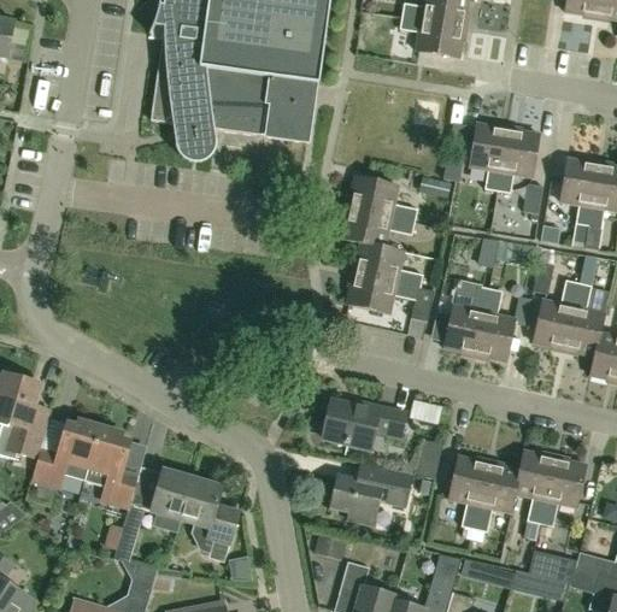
[(160,1),(158,0),(157,11),(153,22),(148,31),(151,31),(154,24),(163,25),(151,118),(172,122),(176,143),(178,152),(186,158),(194,160),(203,159),(210,154),(211,153),(215,147),(215,137),(213,128),(306,140),(316,82),(317,82),(329,0),(282,0),(278,33),(186,22),(188,0),(166,0),(166,4),(163,4),(160,3),(160,1)]
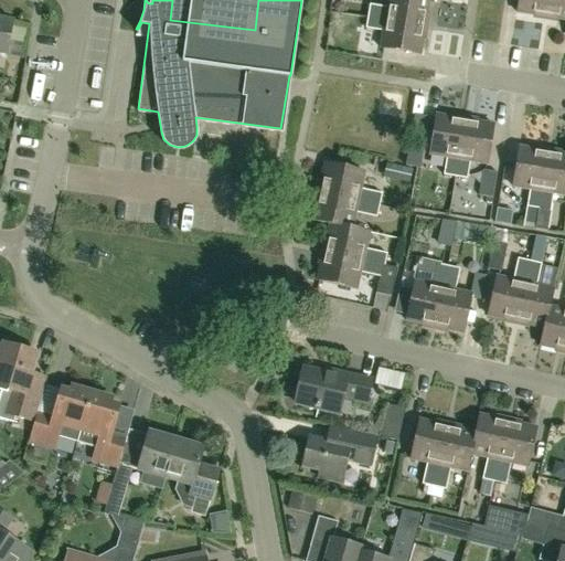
[(149,0),(149,3),(152,3),(152,0),(172,0),(170,20),(255,30),(258,0),(149,0)]
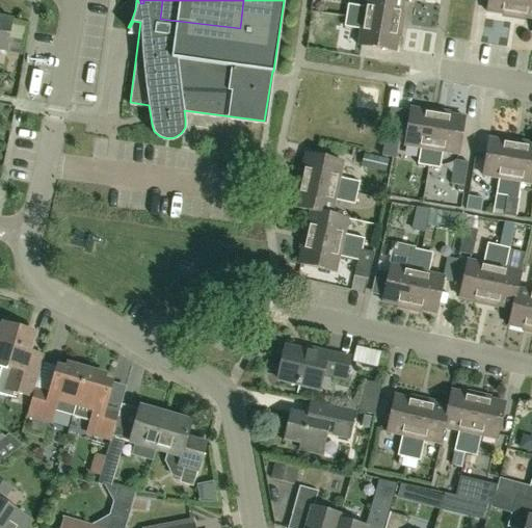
[(364,0),(363,4),(346,1),(345,12),(398,22),(401,0),(364,0)]
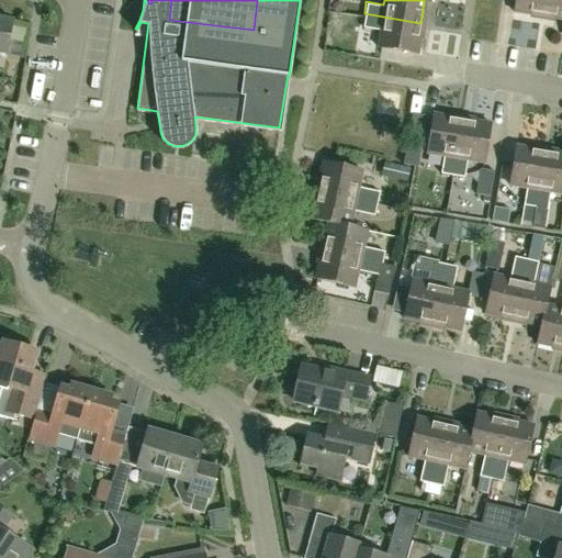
[(541,13),(542,0),(514,0),(513,9),(541,13)]
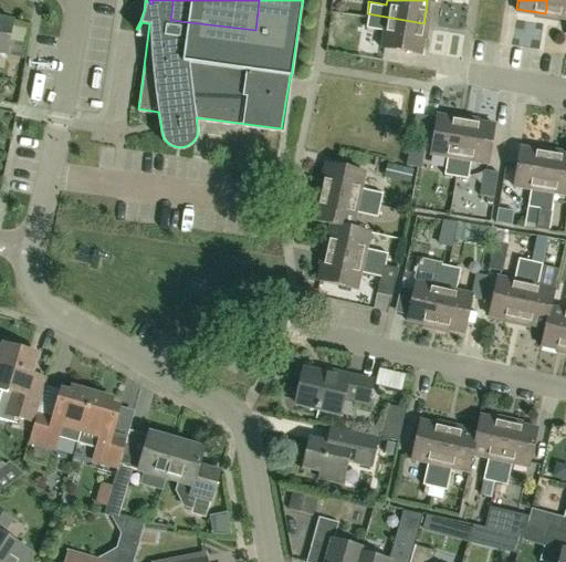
[(546,0),(545,13),(565,17),(565,0),(546,0)]
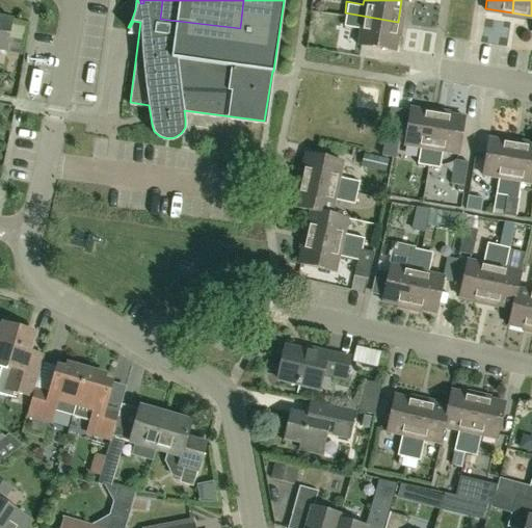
[(398,22),(345,12),(343,23),(360,26),(356,43),(394,49),(398,22)]
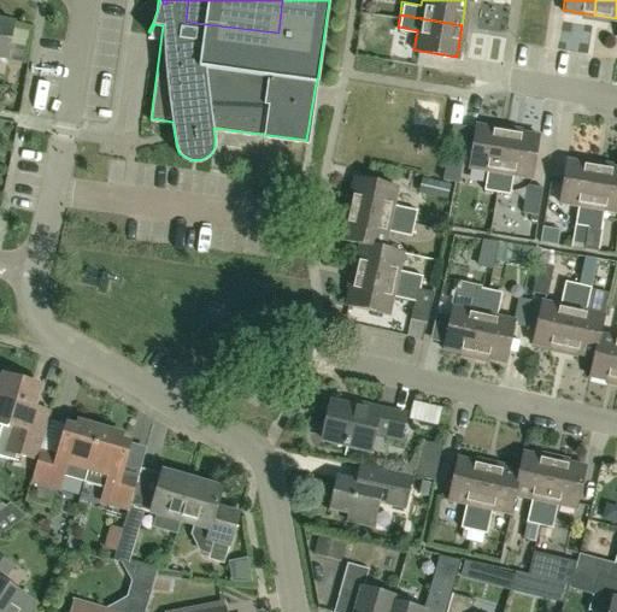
[(0,17),(0,57),(7,59),(10,42),(15,21),(0,17)]
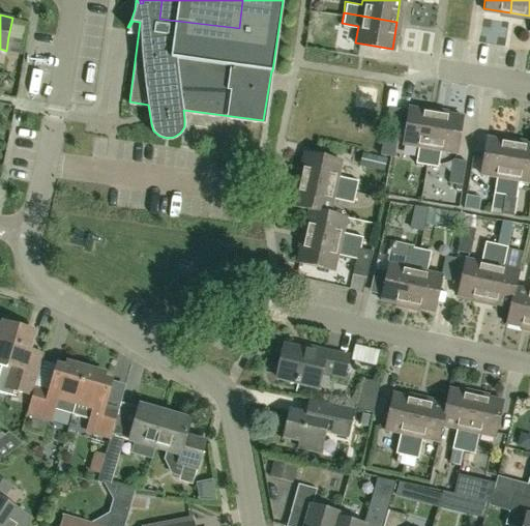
[(427,164),(436,110),(409,106),(403,142),(418,145),(415,162),(427,164)]
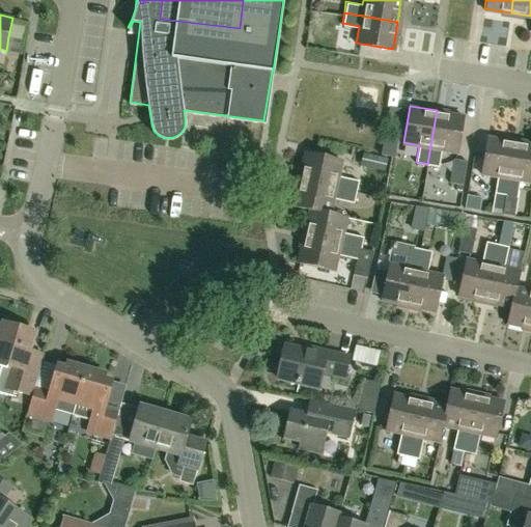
[(457,151),(462,130),(464,115),(437,110),(427,164),(439,165),(442,148),(457,151)]
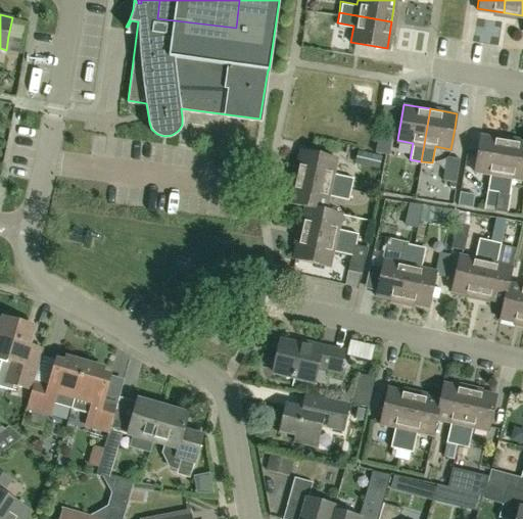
[(377,130),(374,145),(374,149),(380,150),(387,151),(390,132),(377,130)]
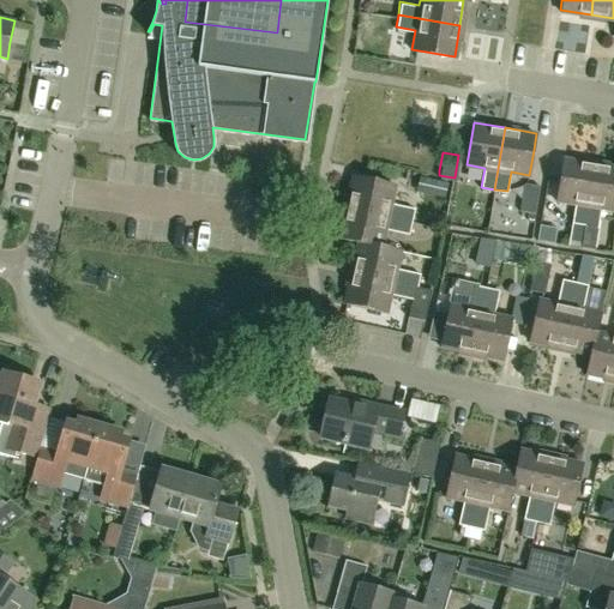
[(581,246),(594,162),(564,157),(557,199),(576,203),(571,222),(567,243),(581,246)]
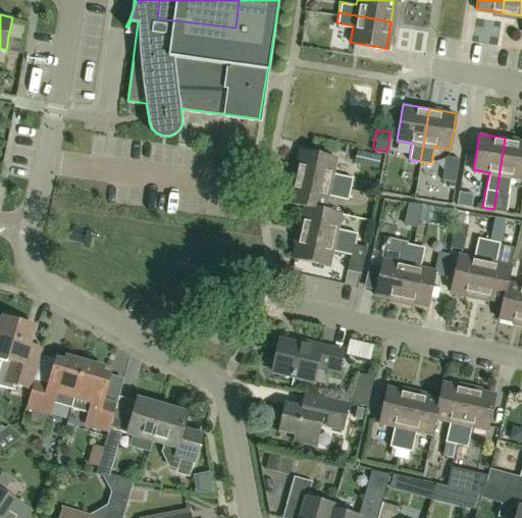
[(521,140),(505,138),(493,209),(505,211),(511,175),(521,176),(521,140)]
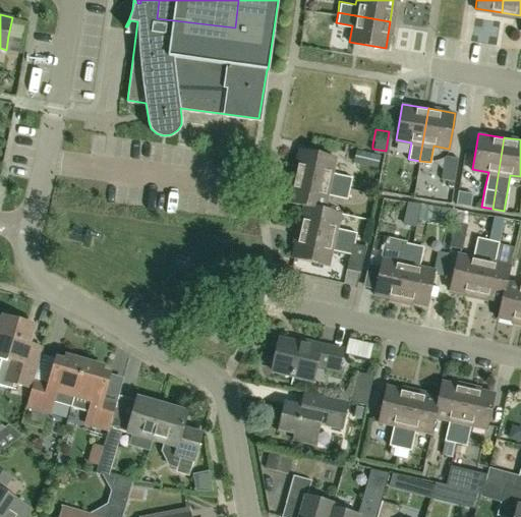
[(293,174),(349,187),(351,176),(331,171),(335,156),(299,148),(293,174)]
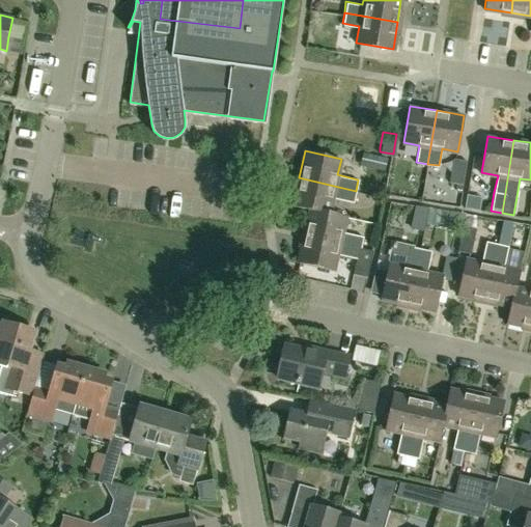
[(468,159),(455,157),(451,181),(464,183),(468,159)]
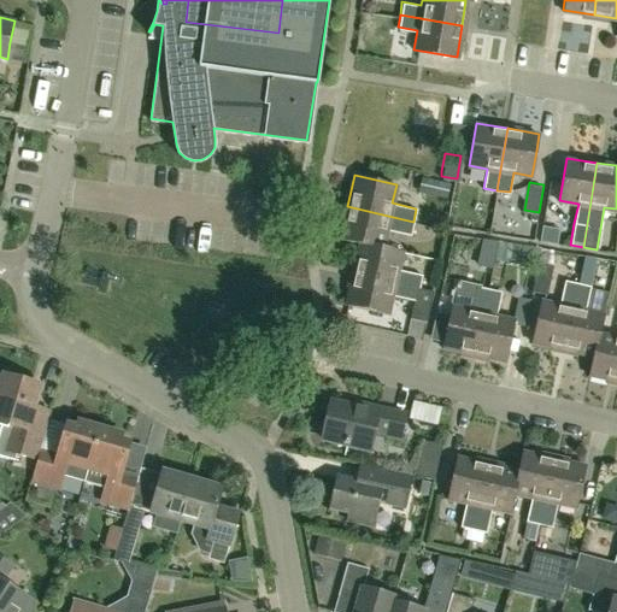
[(488,190),(483,222),(498,224),(503,193),(488,190)]
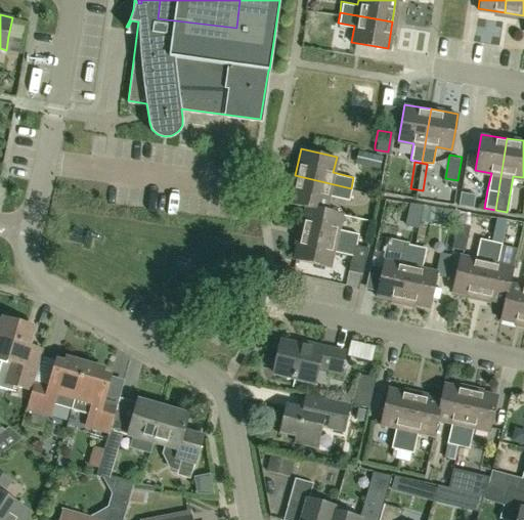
[(305,206),(324,209),(328,193),(349,199),(351,188),(295,175),(289,202),(305,206)]
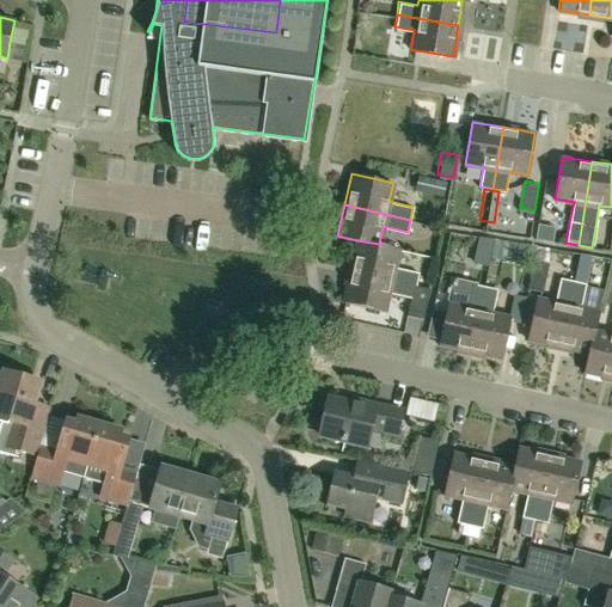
[(557,240),(560,225),(543,222),(540,238),(557,240)]
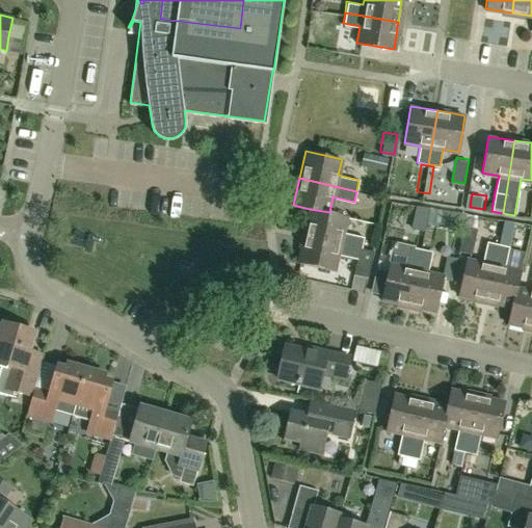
[(303,235),(362,247),(364,236),(343,231),(346,215),(329,212),(310,209),(303,235)]
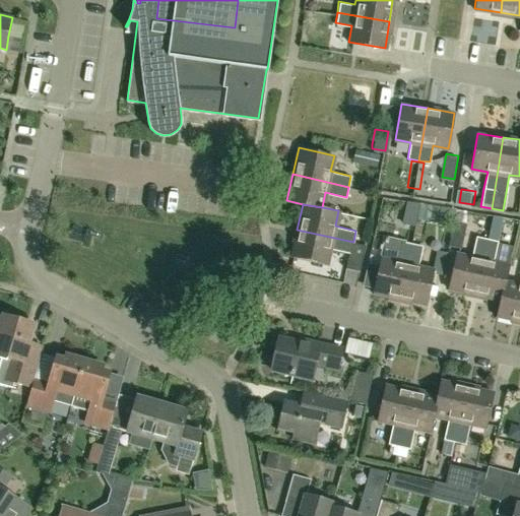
[(424,216),(443,221),(446,209),(427,205),(424,216)]
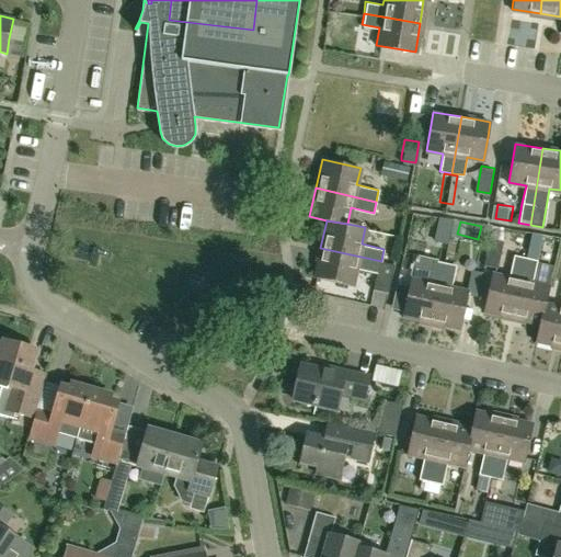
[(485,266),(497,269),(504,243),(491,240),(485,266)]
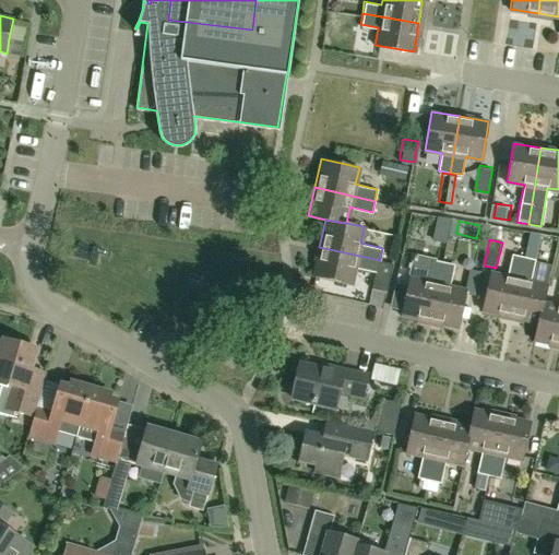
[(392,262),(380,260),(319,247),(313,274),(351,283),(354,267),(373,271),(370,286),(385,291),(392,262)]
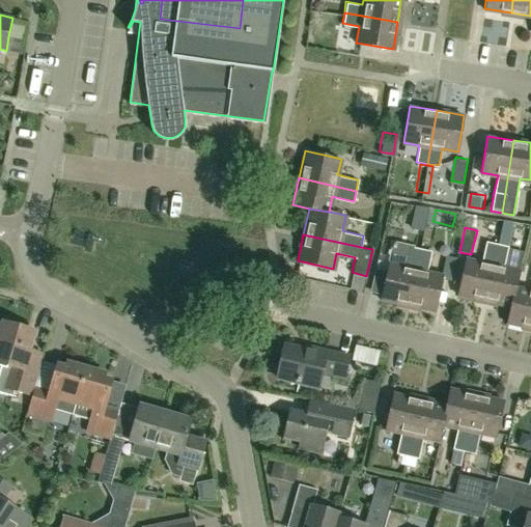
[(457,294),(483,299),(497,243),(485,241),(481,260),(465,257),(457,294)]
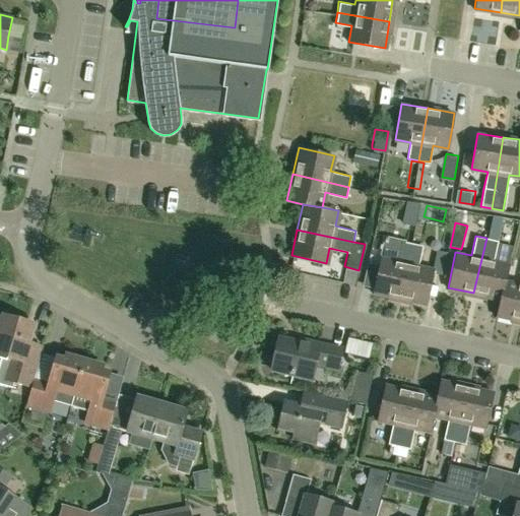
[(505,279),(513,244),(486,238),(473,293),(499,299),(505,279)]
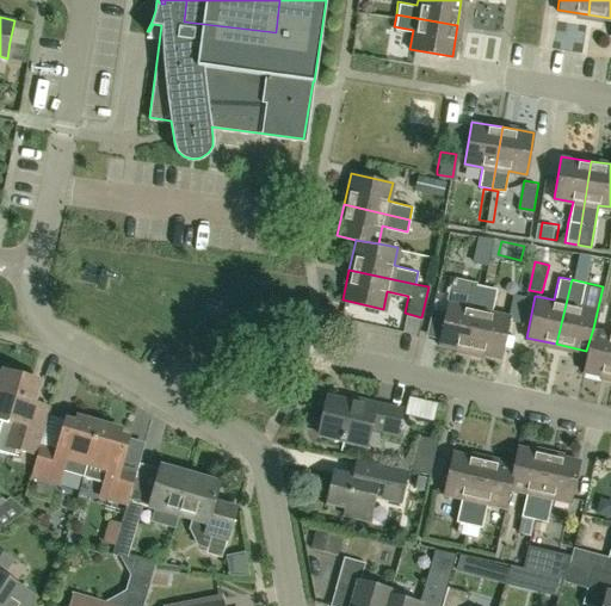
[(437,344),(468,351),(482,284),(470,282),(464,305),(446,301),(437,344)]
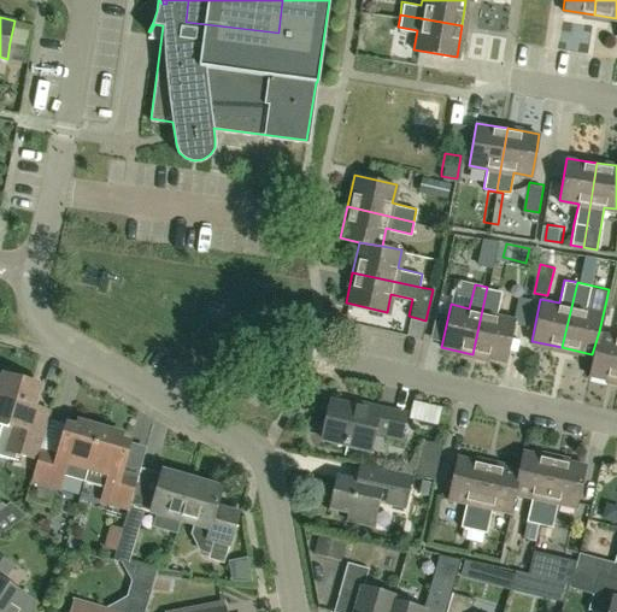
[(487,287),(472,354),(505,360),(513,318),(495,315),(500,290),(487,287)]
